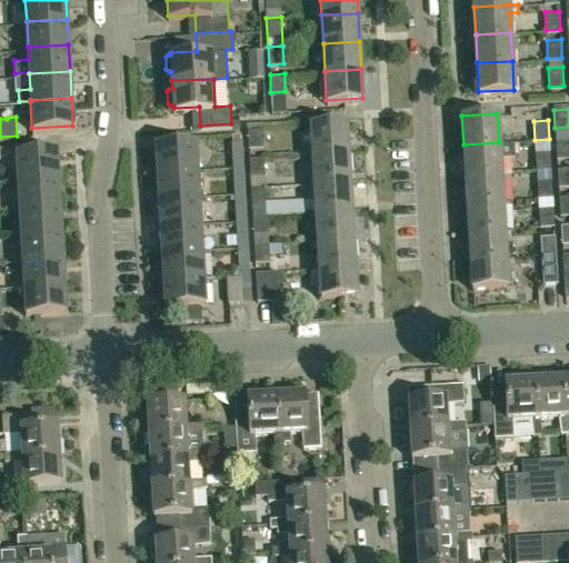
[(311,153),(348,151),(346,122),(310,123),(311,153)]
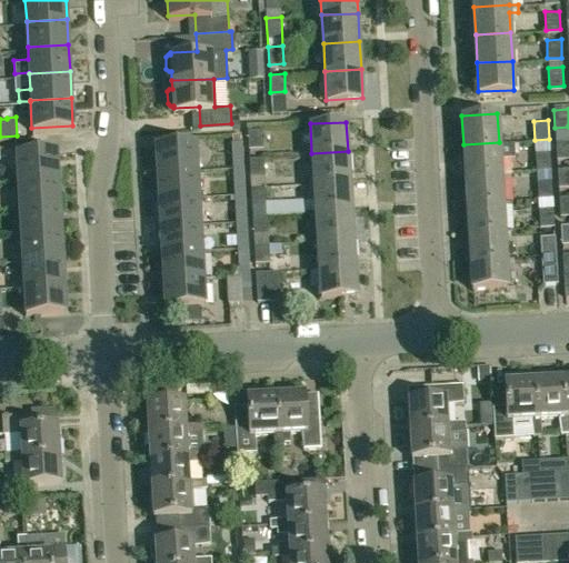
[(262,146),(261,127),(247,128),(248,146),(262,146)]
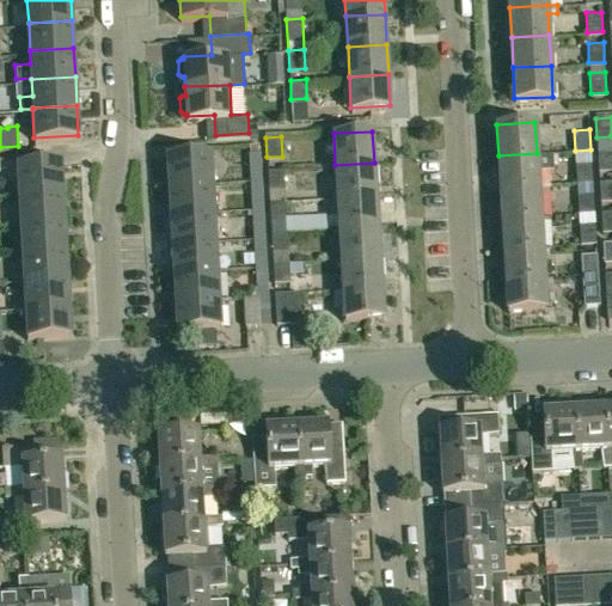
[(250,178),(262,178),(261,148),(259,148),(258,141),(249,141),(250,150),(249,150),(250,178)]
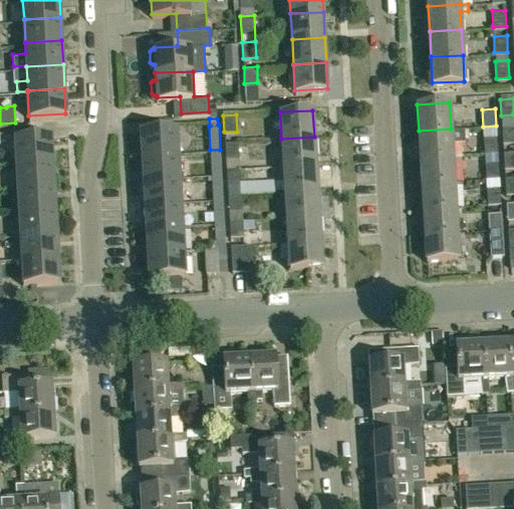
[(513,141),(513,123),(502,125),(503,142),(513,141)]
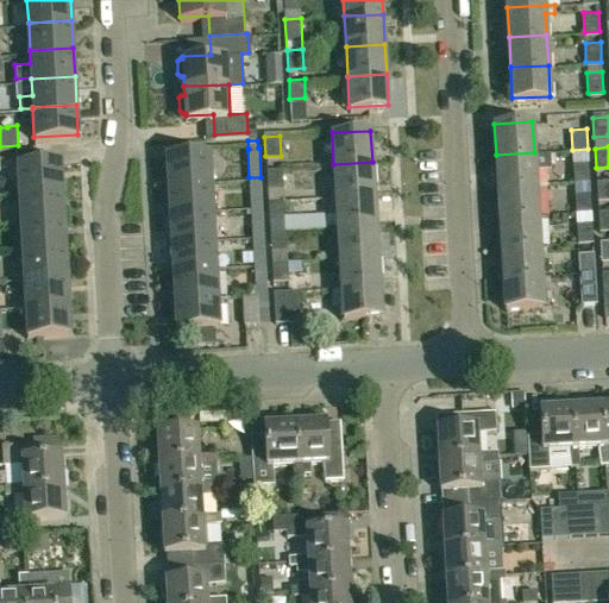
[(573,169),(573,180),(589,180),(588,149),(572,150),(573,169)]
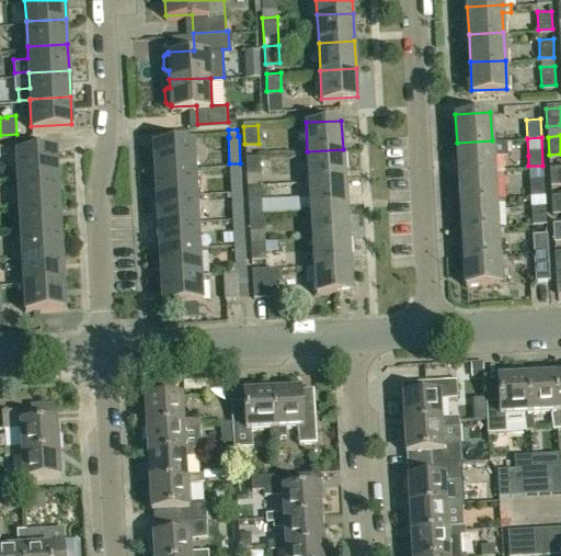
[(155,168),(194,166),(193,138),(152,140),(155,168)]
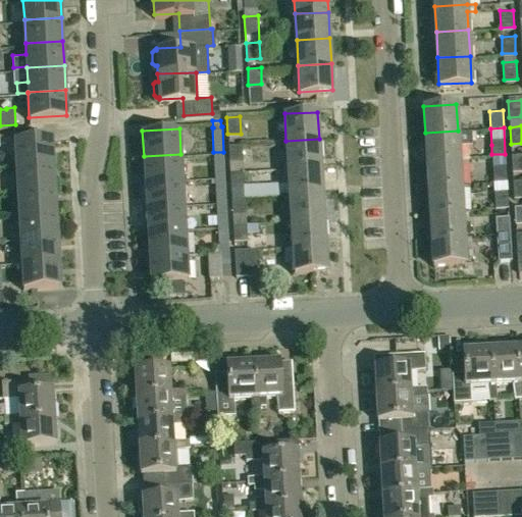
[(458,131),(425,133),(426,158),(459,156),(458,144),(471,143),(470,130),(458,131)]
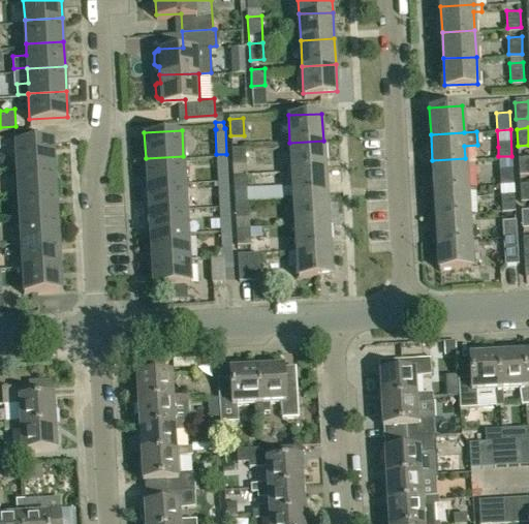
[(16,166),(53,164),(52,139),(14,141),(16,166)]
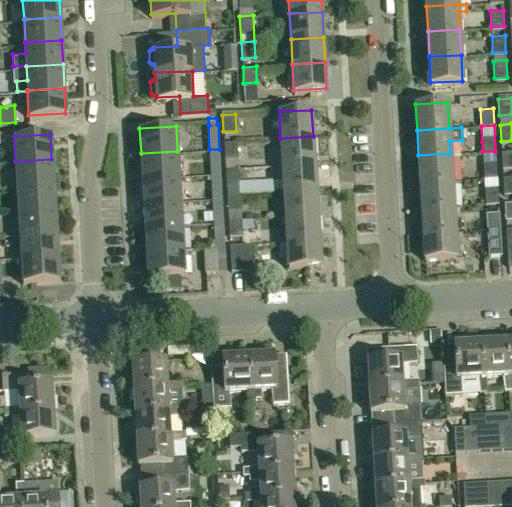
[(313,136),(280,138),(282,163),(314,161),(313,136)]
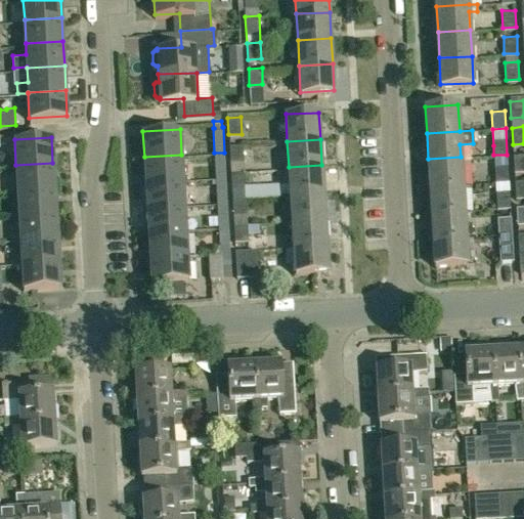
[(230,170),(244,169),(243,142),(229,143),(230,170)]
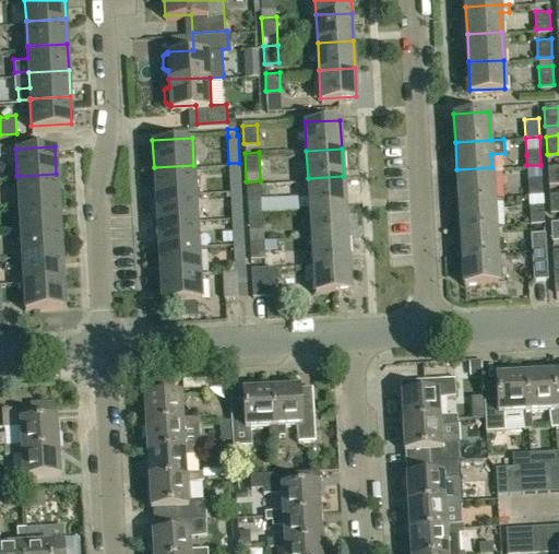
[(558,162),(547,164),(548,181),(558,180),(558,162)]
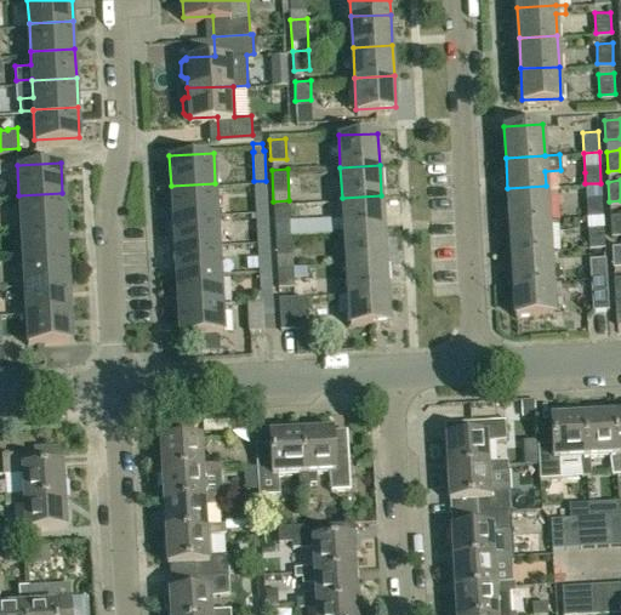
[(254,181),(256,210),(267,210),(266,181),(254,181)]
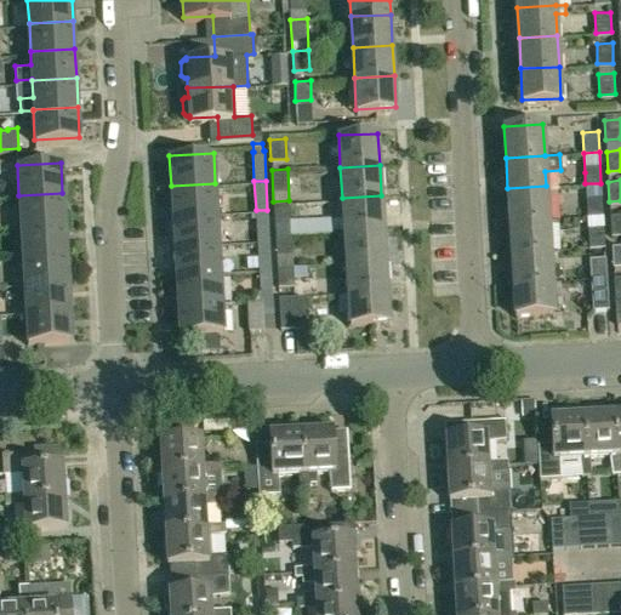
[(215,183),(171,186),(172,215),(216,212),(215,183)]
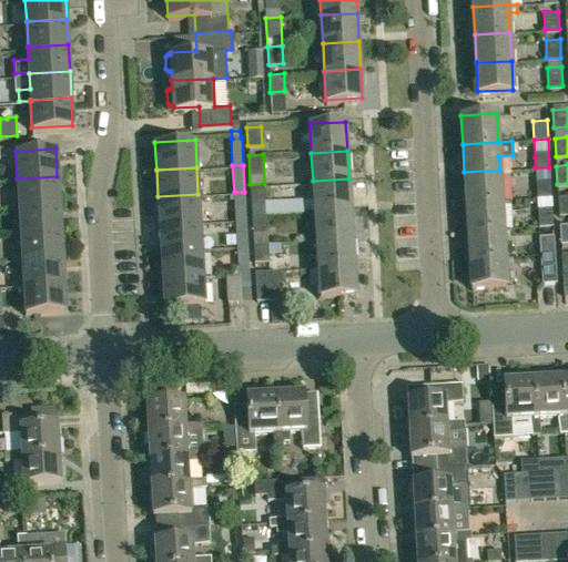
[(549,167),(535,167),(537,195),(551,194),(549,167)]
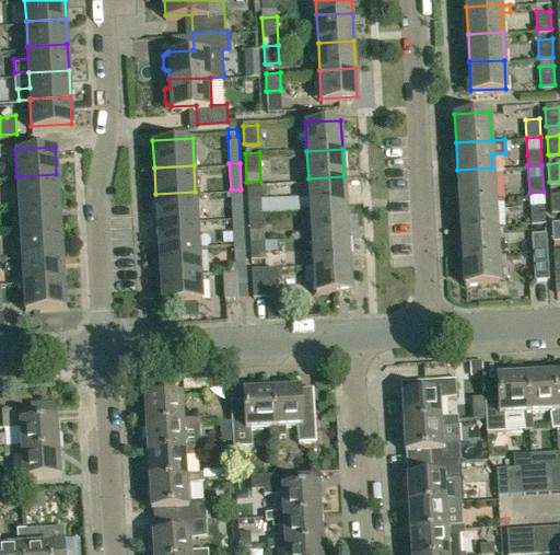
[(492,168),(457,170),(459,198),(494,196),(492,168)]
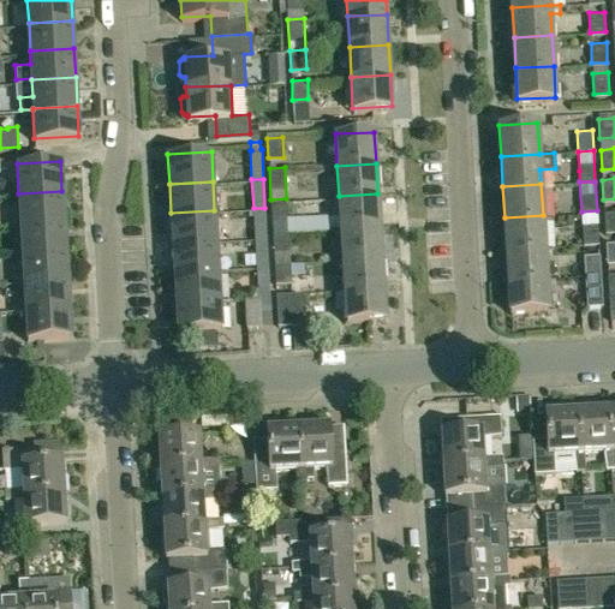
[(61,191),(18,193),(21,222),(64,220),(61,191)]
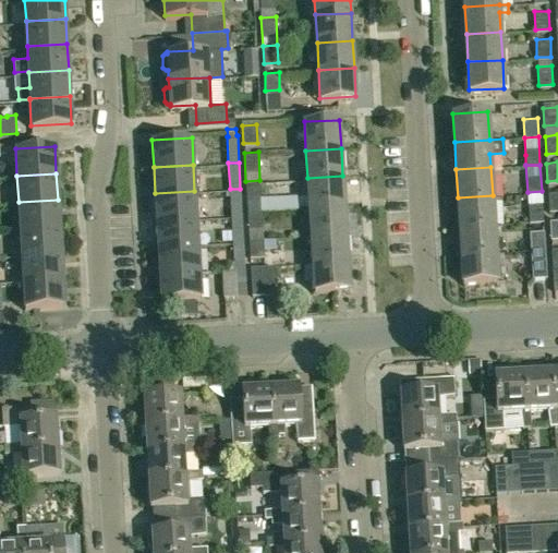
[(342,176),(307,178),(308,206),(343,204),(342,176)]
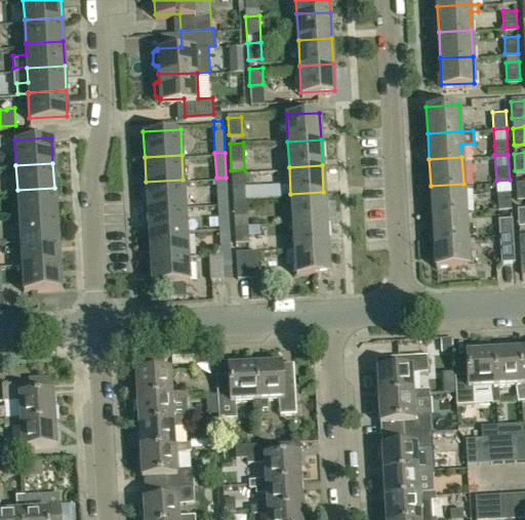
[(231,170),(233,197),(246,196),(244,169),(231,170)]
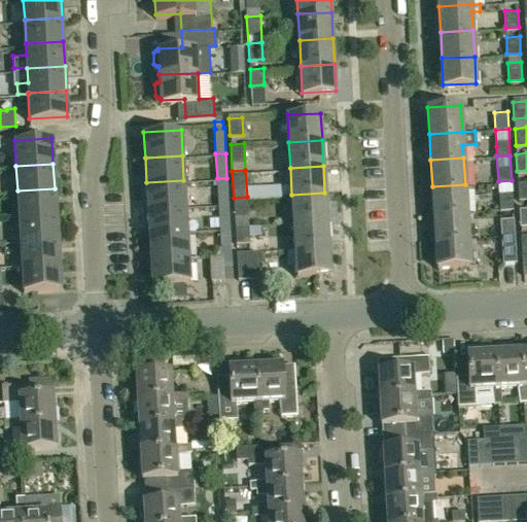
[(218,203),(229,203),(226,178),(217,178),(218,203)]
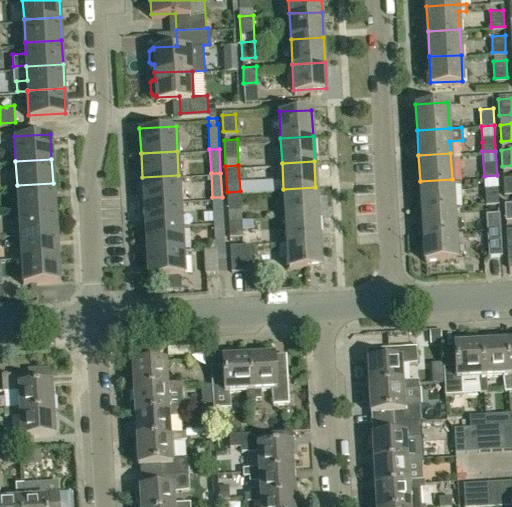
[(511,174),(502,175),(504,192),(511,190),(511,174)]
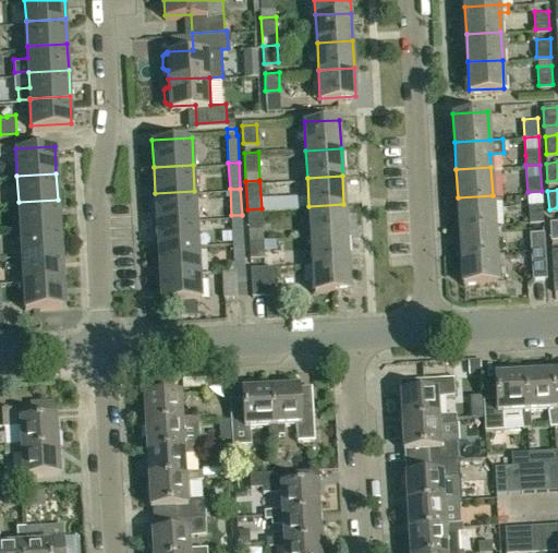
[(156,219),(196,217),(194,191),(155,193),(156,219)]
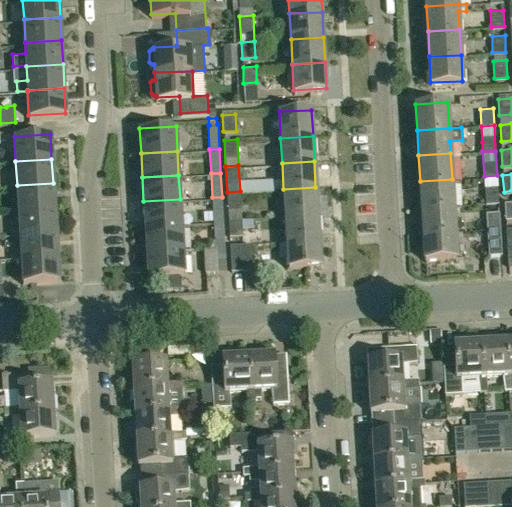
[(421,206),(453,204),(452,179),(420,181),(421,206)]
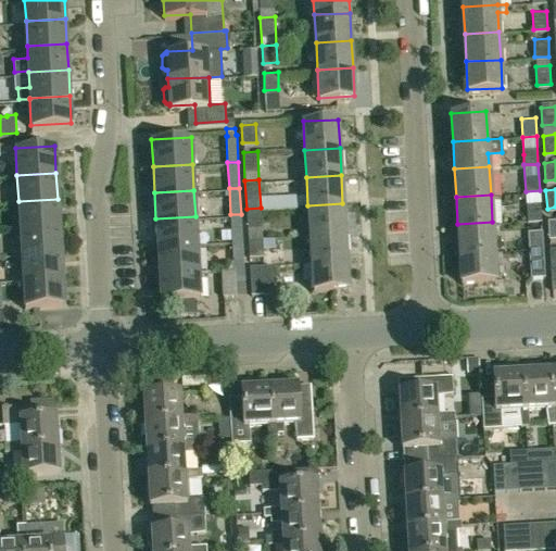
[(58,199),(19,201),(20,227),(59,225),(58,199)]
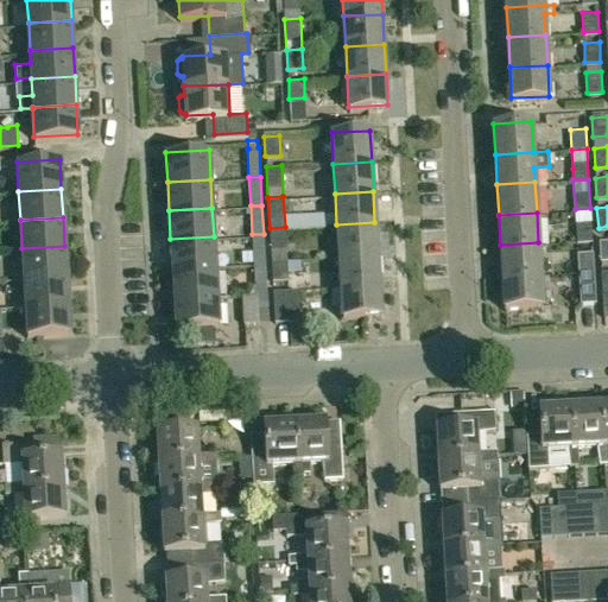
[(591,239),(590,219),(575,220),(576,239),(591,239)]
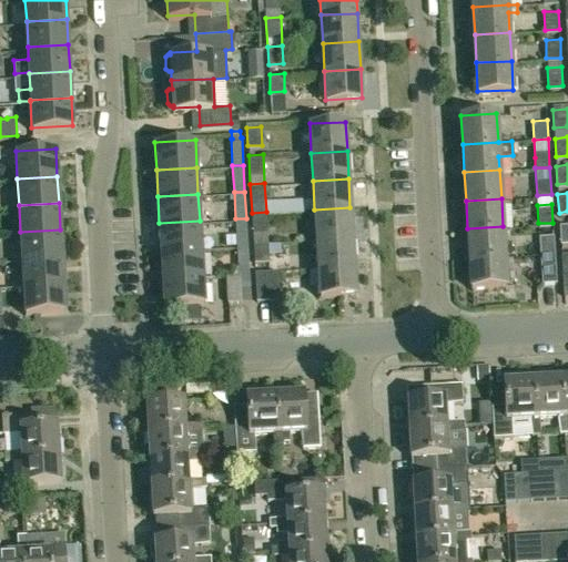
[(316,237),(352,235),(350,207),(314,210),(316,237)]
